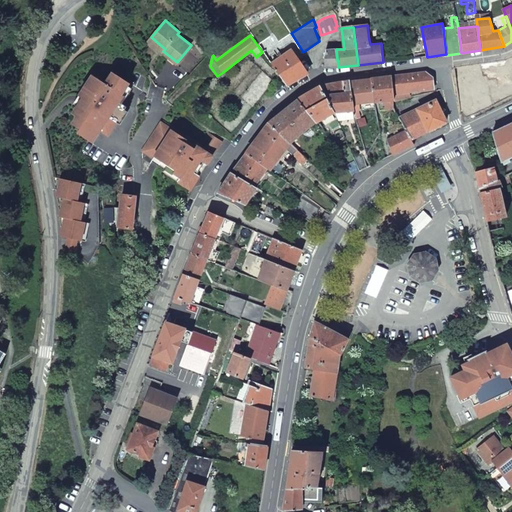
[(165,49),(151,37),(149,39),(163,51),(165,49)]
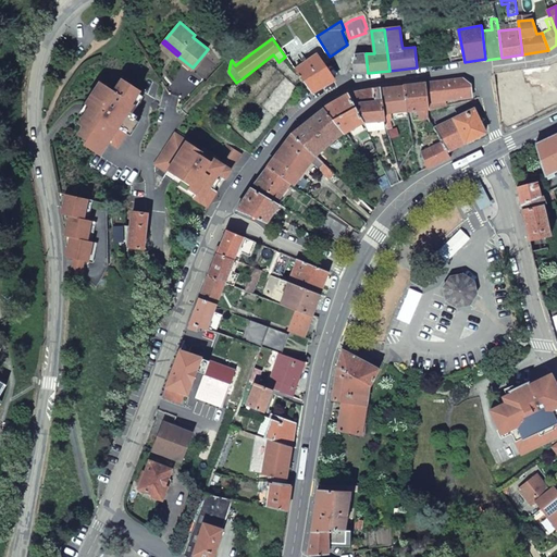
[(232,60),(235,65),(248,56),(245,51),(232,60)]
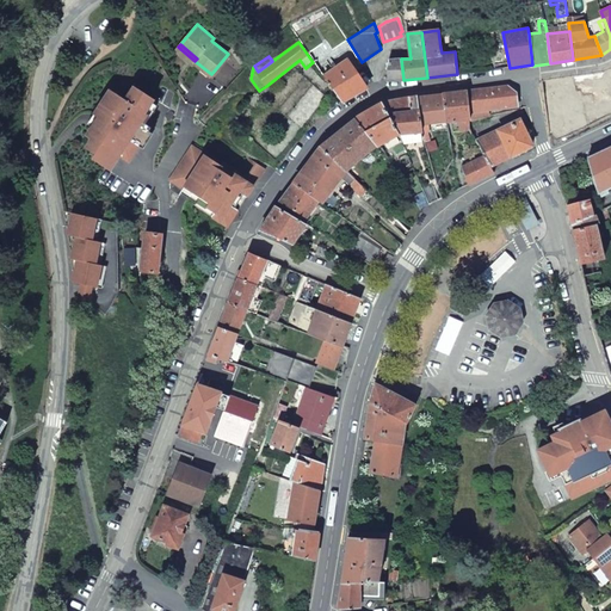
[(387,80),(403,80),(401,59),(390,60),(384,78),(387,80)]
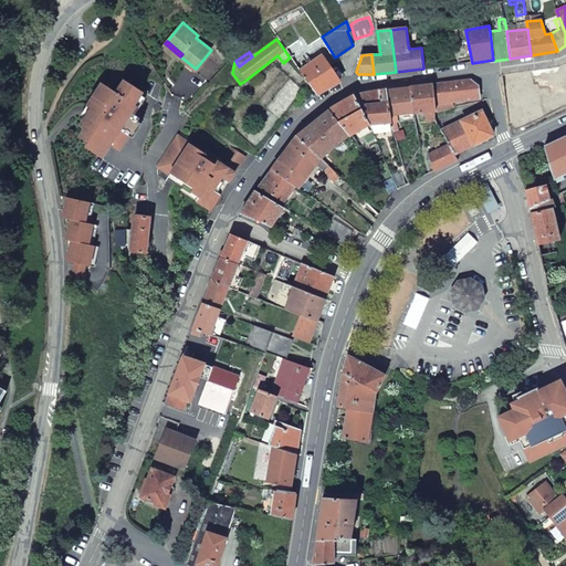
[(300,70),(317,94),(341,81),(323,55),(300,70)]
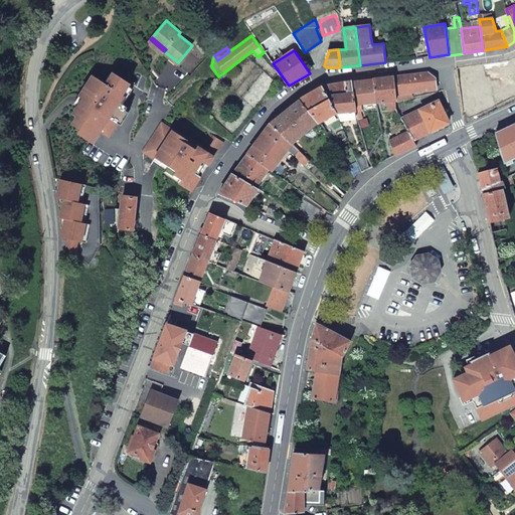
[(119,101),(131,82),(114,72),(107,83),(94,75),(79,96),(83,99),(89,102),(83,110),(78,106),(73,114),(77,117),(72,124),(80,129),(77,133),(90,141),(98,128),(110,136),(118,122),(116,121),(120,114),(123,116),(128,107),(119,101)]
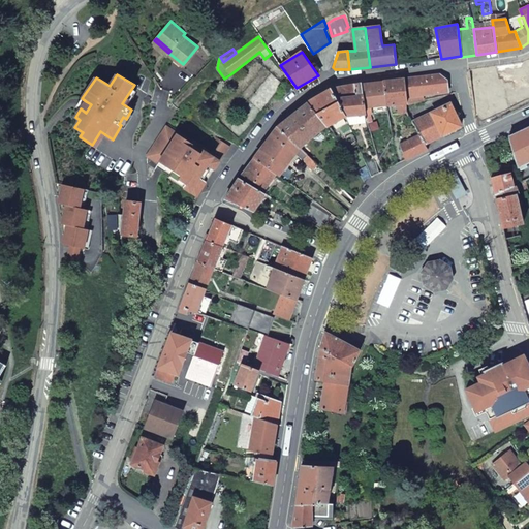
[(440,74),(405,79),(408,104),(409,104),(421,101),(425,100),(424,96),(448,92),(447,81),(440,74)]
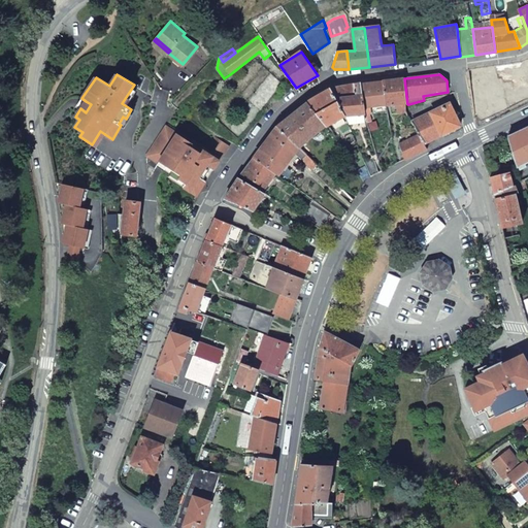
[(224,78),(213,90),(221,96),(230,84),(224,78)]
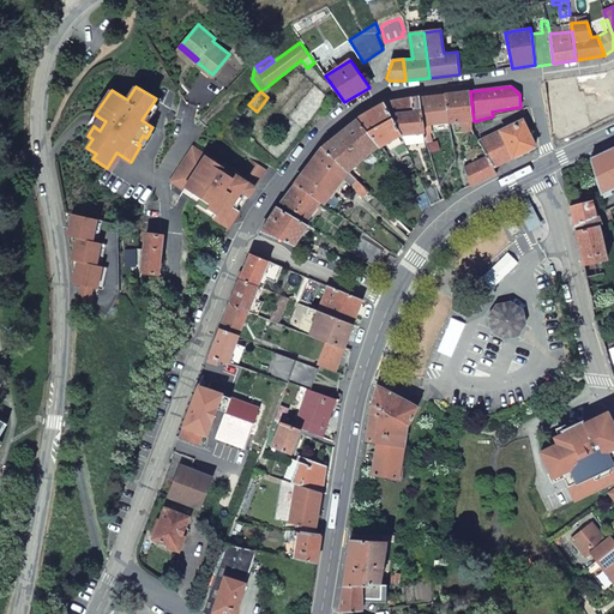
[(446,95),(451,124),(461,122),(462,132),(475,130),(474,121),(470,91),(446,95)]
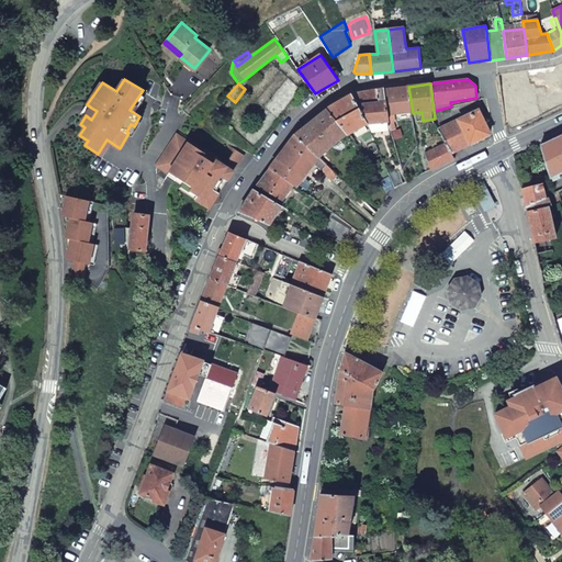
[(385,90),(389,114),(413,113),(408,87),(385,90)]
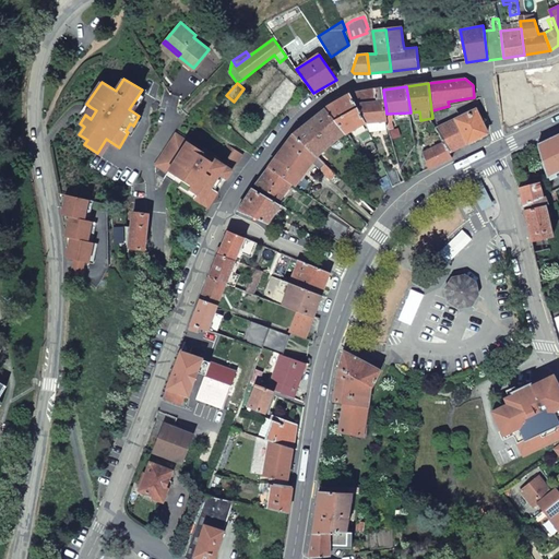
[(383,90),(351,94),(365,122),(368,129),(389,127),(387,114),(383,90)]
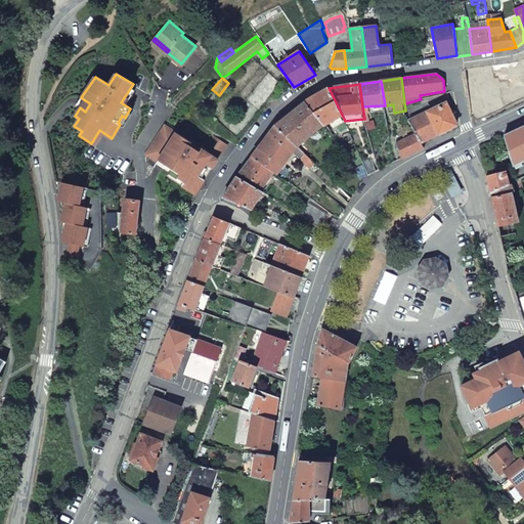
[(308,99),(305,101),(323,126),(326,124),(342,115),(329,88),(308,99)]
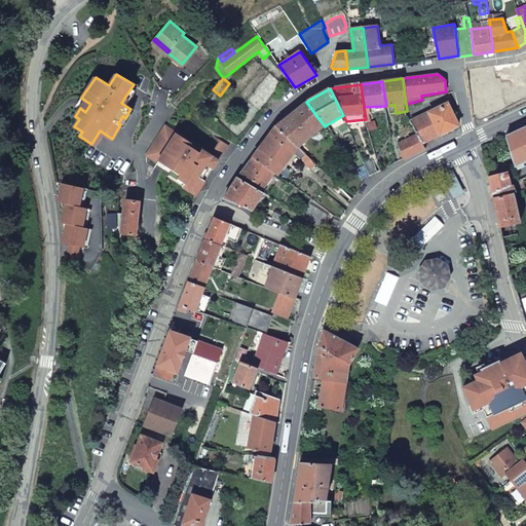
[(85,112),(90,104),(85,101),(80,108),(85,112)]
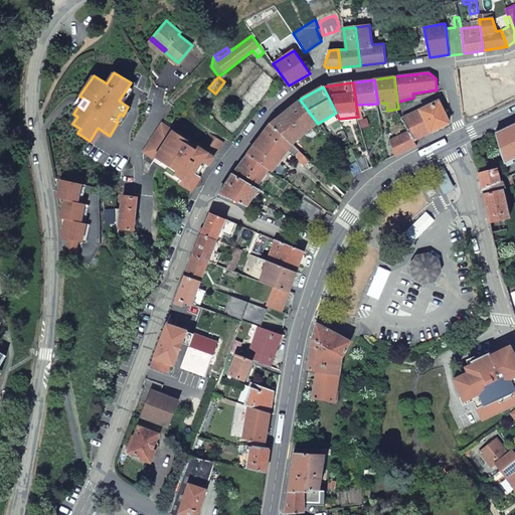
[(409,99),(398,102),(400,109),(411,106),(409,99)]
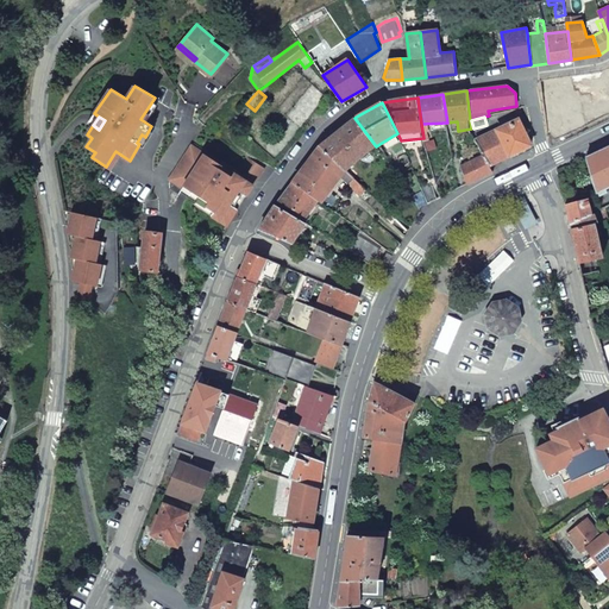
[(321,145),(346,171),(376,146),(355,118),(321,145)]
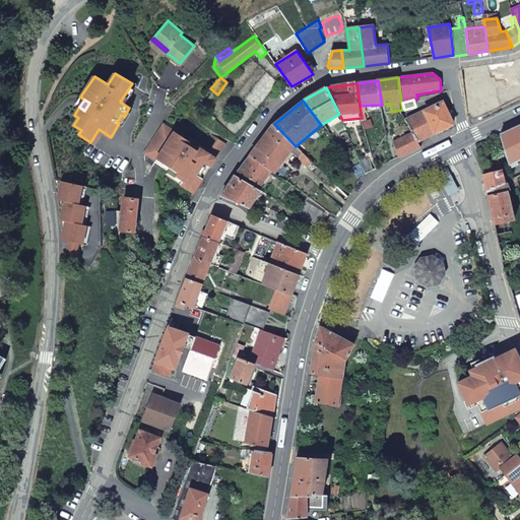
[(444,102),(406,120),(413,133),(418,142),(432,135),(454,125),(444,102)]
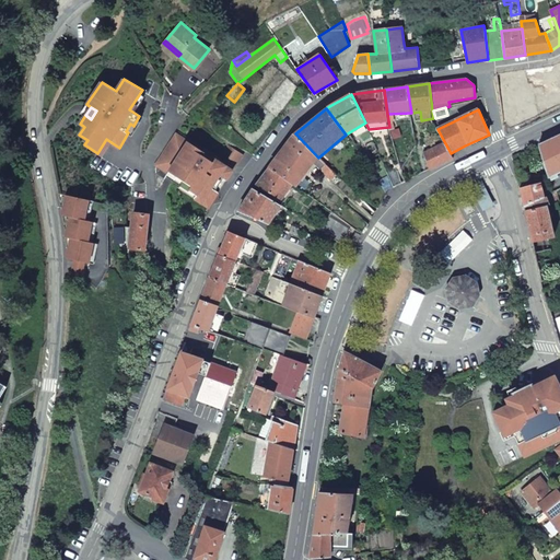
[(195,198),(209,207),(233,171),(219,161),(217,164),(212,161),(202,154),(203,151),(176,133),(158,163),(168,172),(168,171),(184,181),(191,186),(189,189),(197,195),(195,198)]
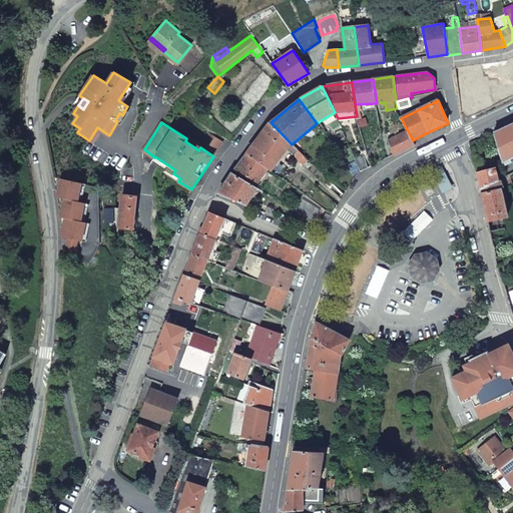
[(271,122),(259,137),(283,156),(292,144),(271,122)]
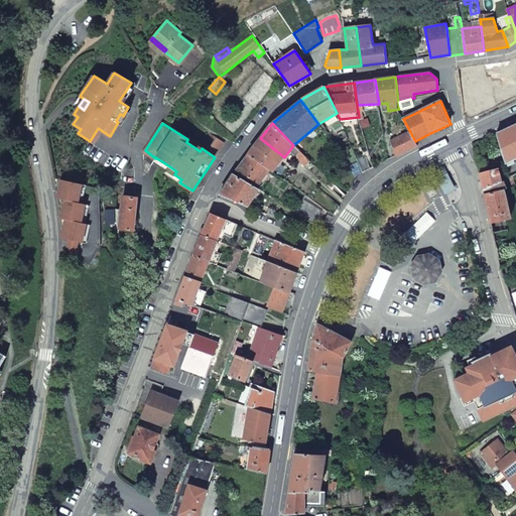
[(505,165),(515,159),(515,126),(497,136),(505,165)]
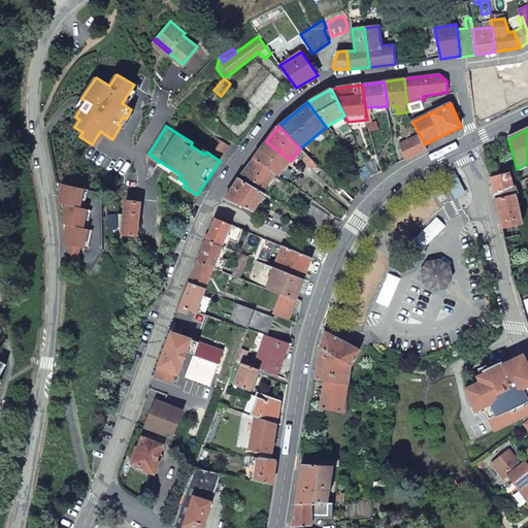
[(400,144),(406,160),(427,150),(425,144),(420,135),(400,144)]
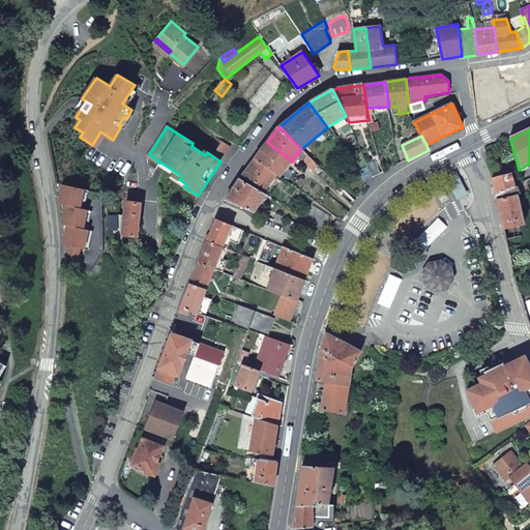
[(209,149),(222,158),(230,146),(217,137),(209,149)]
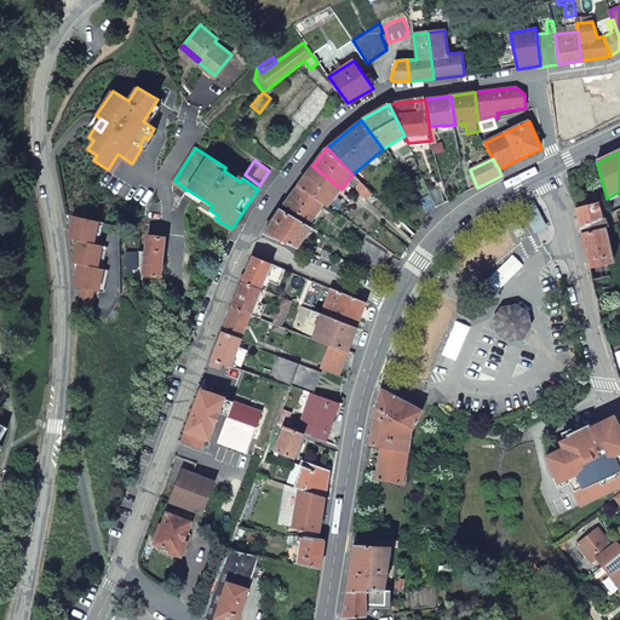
[(298,185),(325,204),(329,206),(342,189),(313,166),(298,185)]
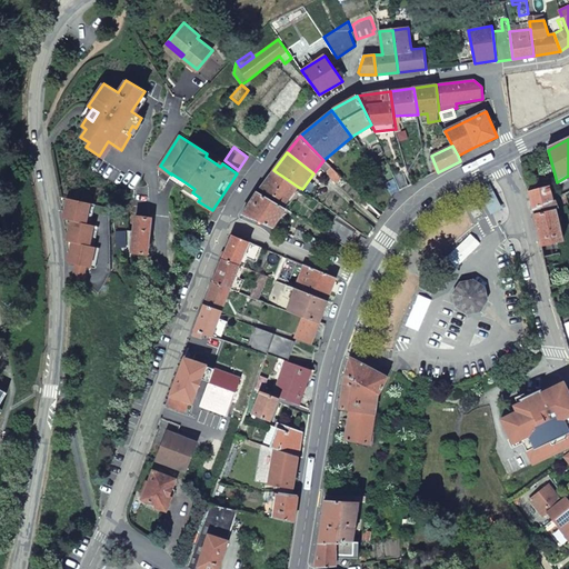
[(395,177),(393,175),(387,160),(377,165),(387,180),(395,177)]
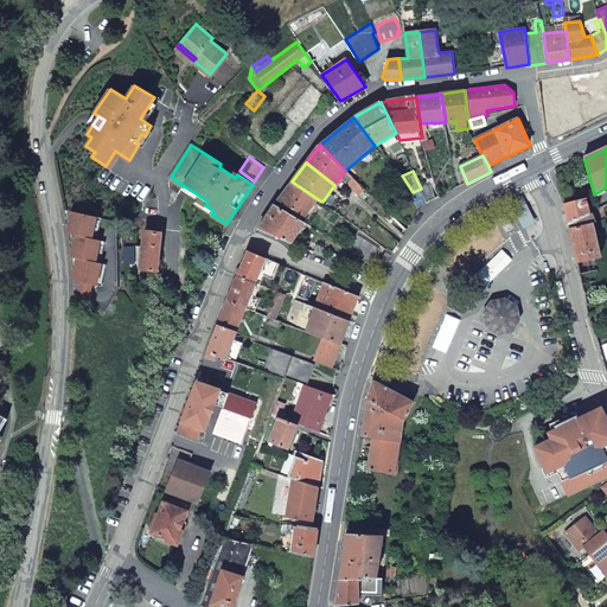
[(365,190),(352,178),(347,184),(360,196),(365,190)]
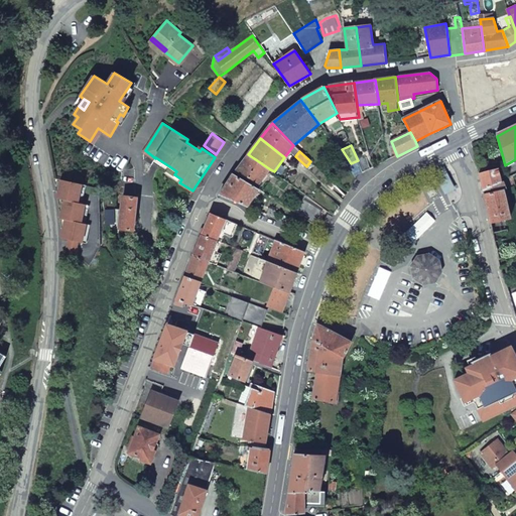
[(248,154),(236,170),(258,185),(270,169),(248,154)]
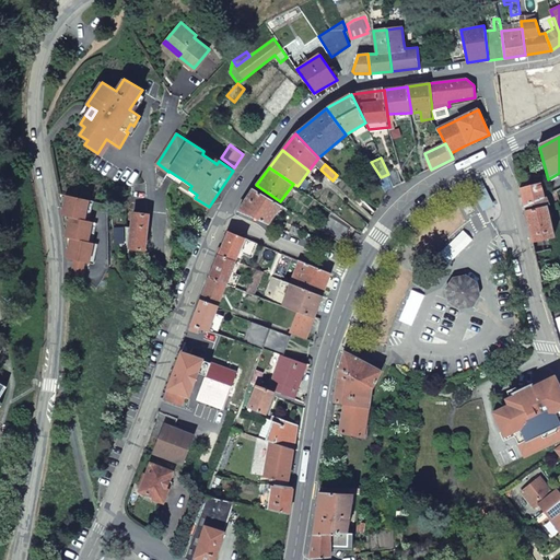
[(388,174),(394,187),(405,182),(398,167),(387,172),(388,174)]
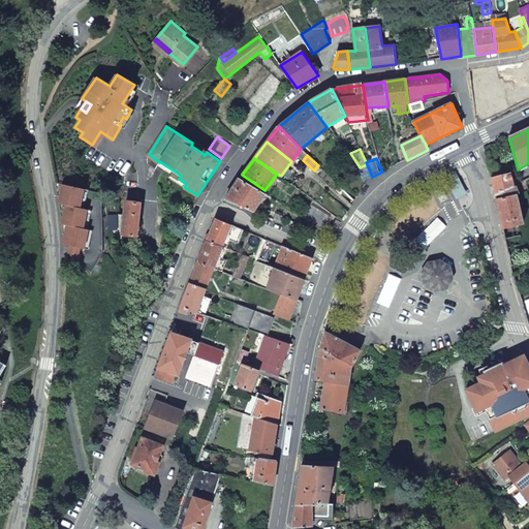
[(172,175),(174,170),(159,161),(159,162),(157,165),(172,175)]
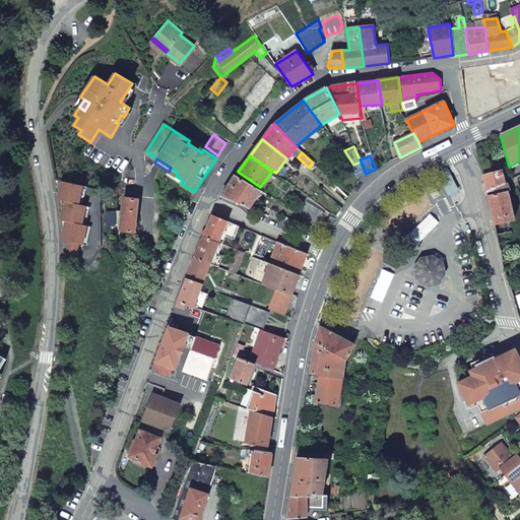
[(167,175),(181,184),(183,181),(176,176),(178,173),(171,168),(169,172),(167,175)]
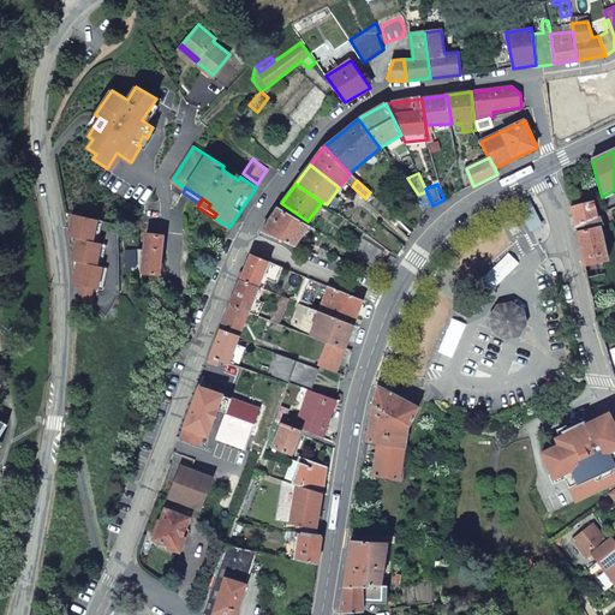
[(521,210),(530,226),(532,231),(542,226),(541,221),(531,206),(529,201),(519,206),(521,210)]
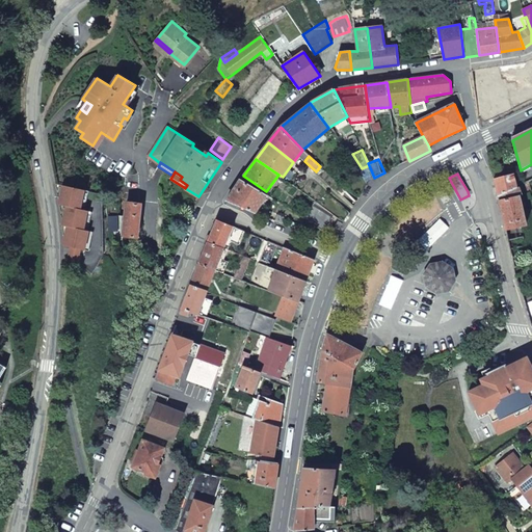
[(495,178),(499,197),(517,188),(513,174),(495,178)]
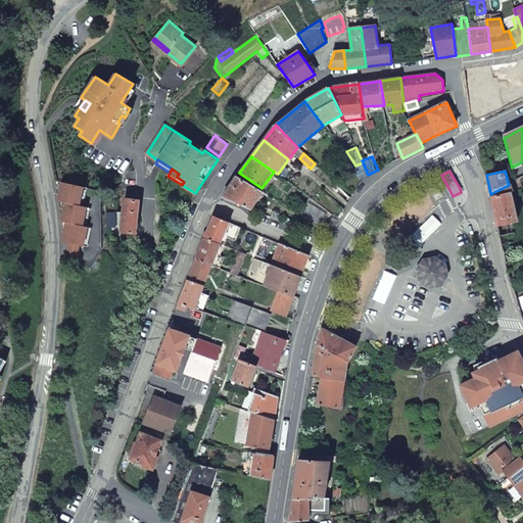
[(223,197),(251,209),(263,191),(237,176),(223,197)]
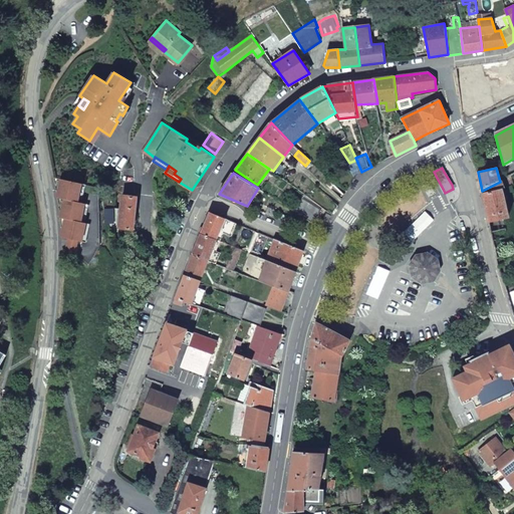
[(508,189),(513,187),(511,176),(507,178),(500,182),(482,191),(489,222),(512,217),(510,211),(507,212),(502,188),(508,187),(508,189)]
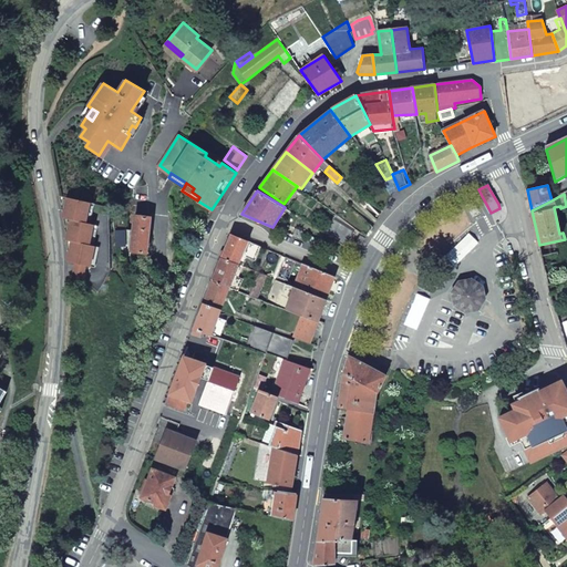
[(71,219),(68,239),(73,240),(90,244),(94,223),(85,222),(90,202),(68,197),(63,217),(71,219)]
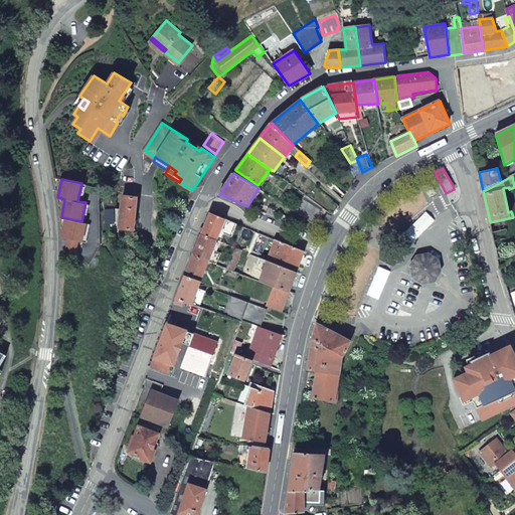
[(422,184),(430,197),(437,193),(430,181),(422,184)]
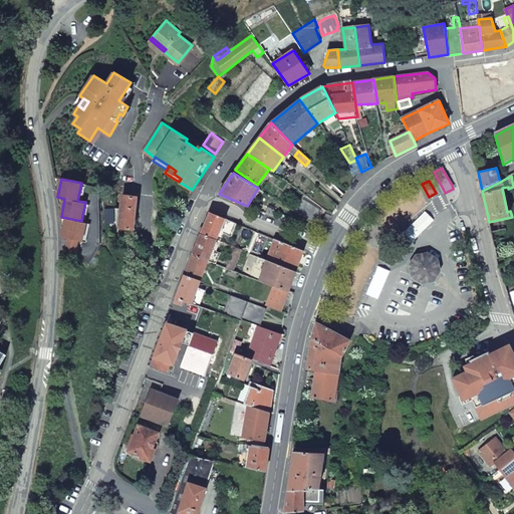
[(303,193),(295,210),(302,214),(311,198),(303,193)]
